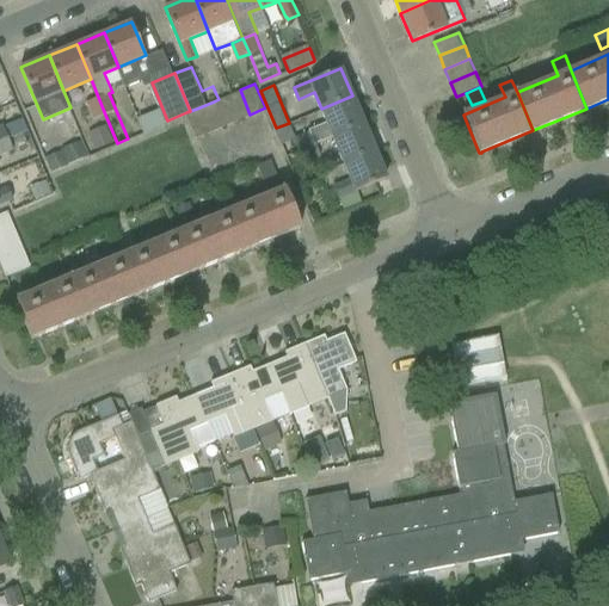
[(240,90),(227,96),(237,119),(250,115),(240,90)]
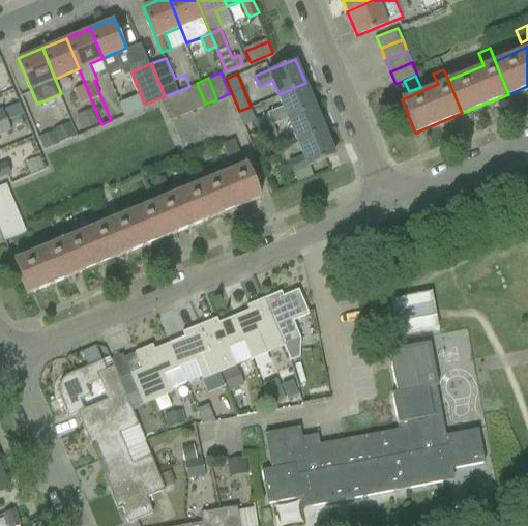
[(189,86),(185,88),(194,109),(205,104),(197,83),(189,86)]
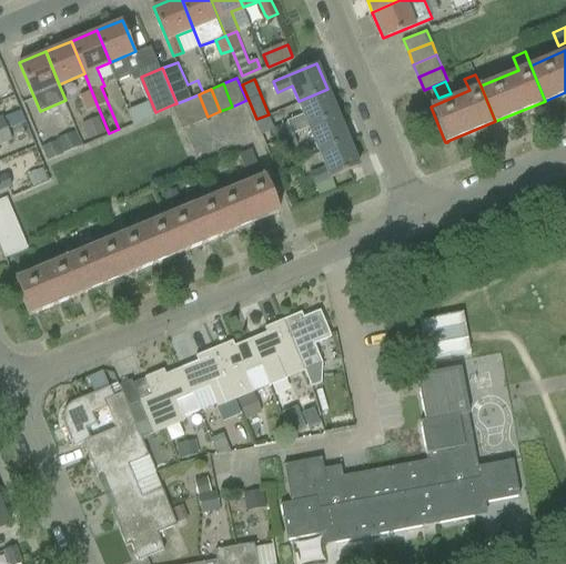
[(310,126),(337,114),(327,89),(299,101),(304,113),(287,120),(287,121),(273,128),(275,133),(278,140),(279,140),(279,139),(294,132),(310,127),(310,126)]
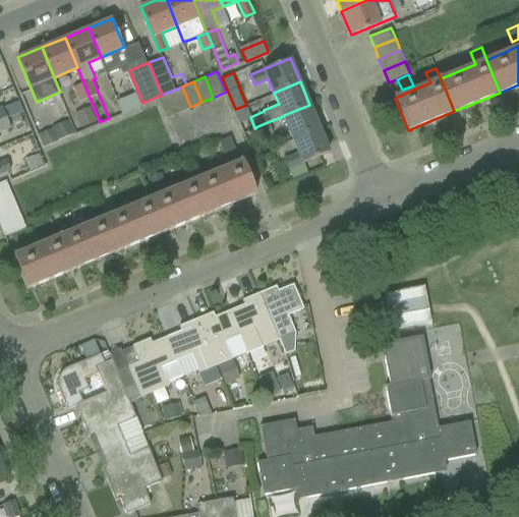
[(80,101),(90,98),(83,82),(74,85),(80,101)]
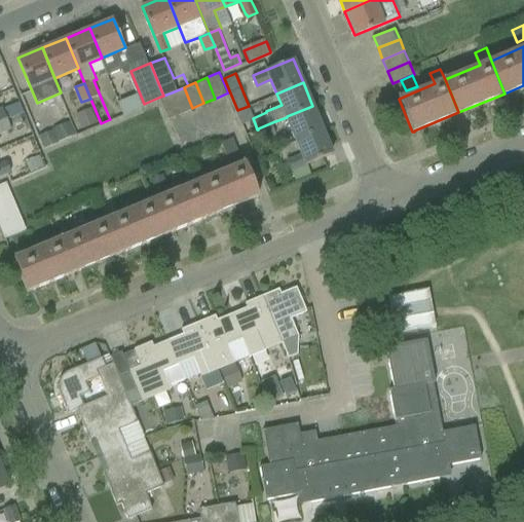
[(184,87),(172,92),(181,113),(192,108),(184,87)]
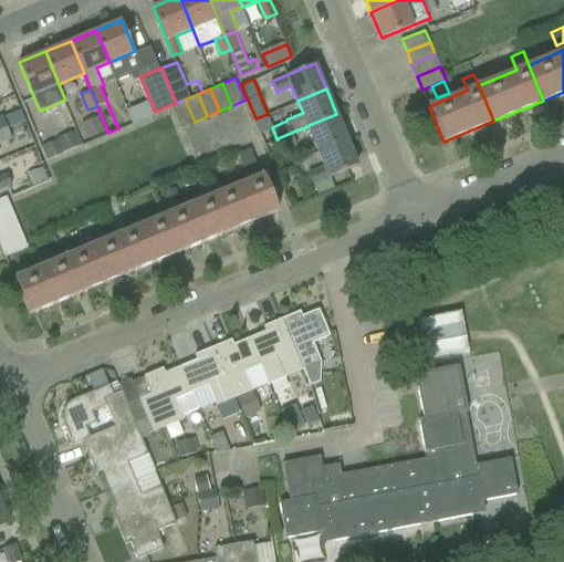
[(185,100),(176,103),(173,104),(183,127),(195,122),(185,100)]
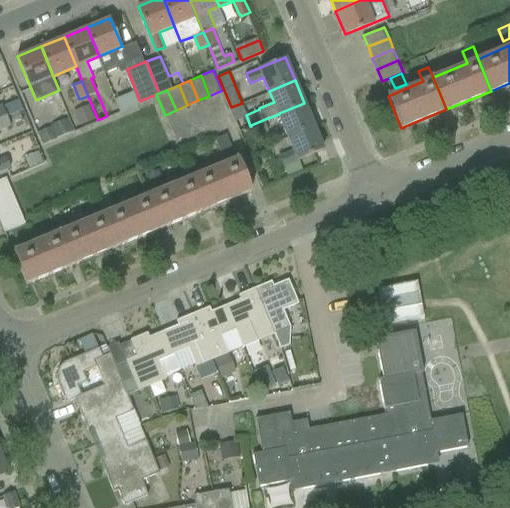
[(96,118),(90,103),(75,110),(81,124),(96,118)]
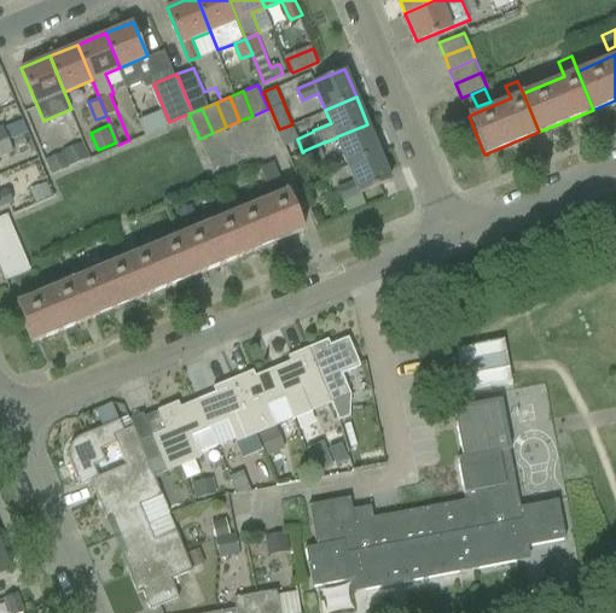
[(348,164),(379,152),(367,124),(337,136),(337,138),(348,164)]
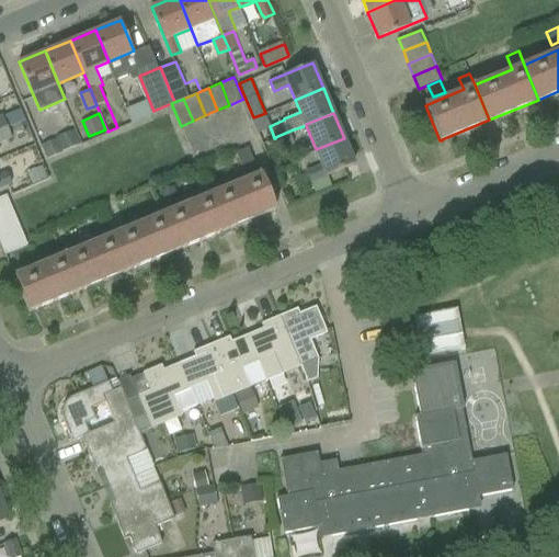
[(0,141),(13,136),(8,125),(0,127),(0,141)]
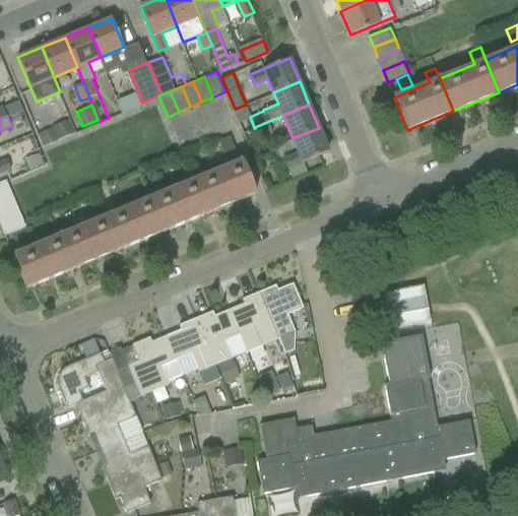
[(65,136),(75,132),(70,119),(55,126),(52,128),(40,133),(45,145),(65,136)]
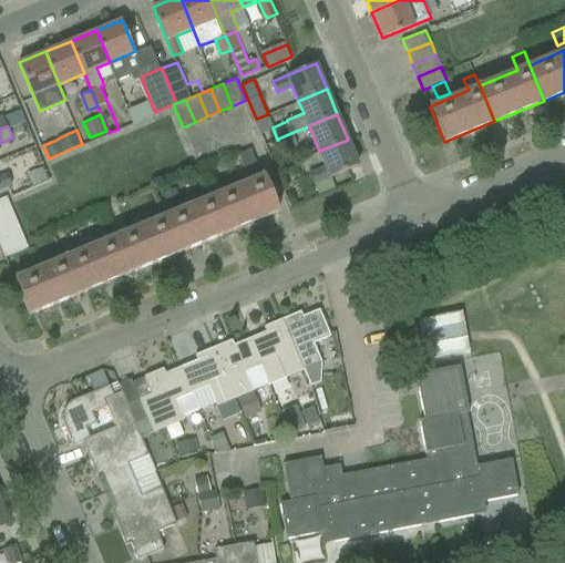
[(273,154),(283,151),(298,144),(294,132),(278,139),(278,140),(279,144),(270,147),(273,154)]
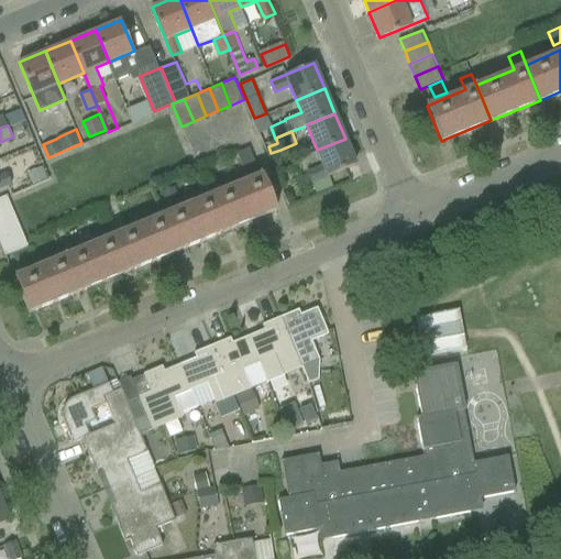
[(355,164),(345,139),(317,150),(323,164),(309,171),(314,182),(355,164)]
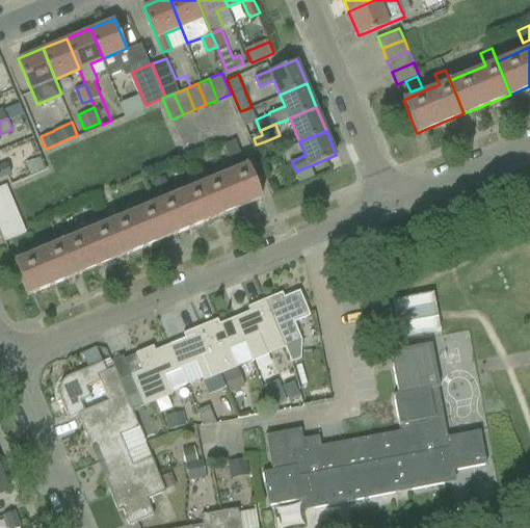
[(223,142),(230,156),(233,163),(245,158),(237,137),(223,142)]
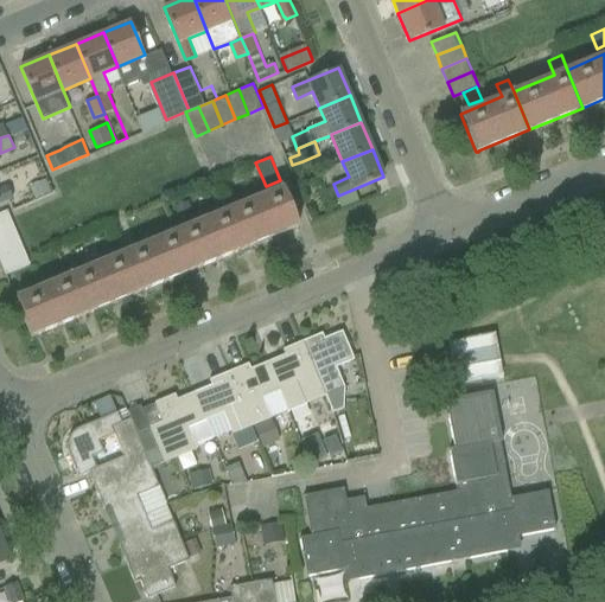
[(52,191),(46,177),(31,184),(36,197),(52,191)]
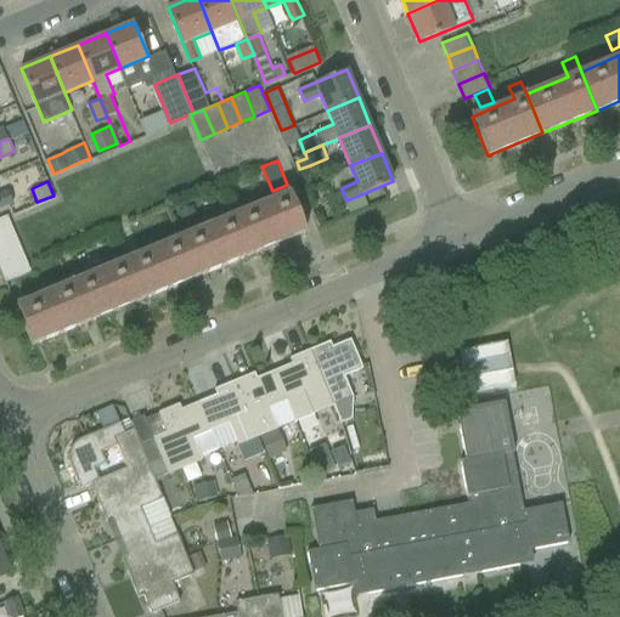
[(0,207),(15,201),(9,188),(0,192),(0,207)]
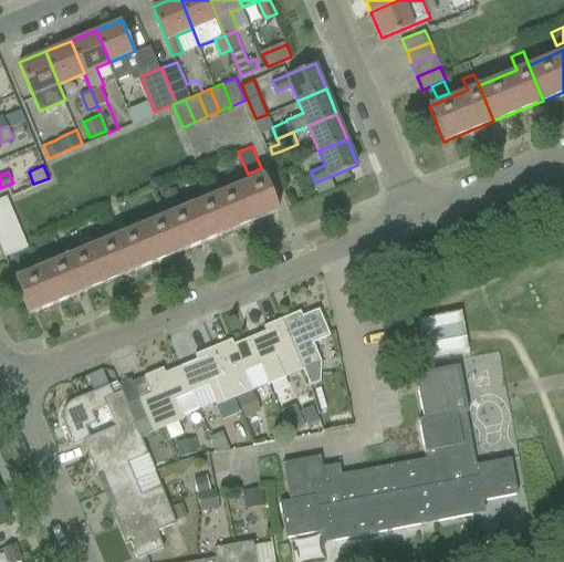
[(264,175),(215,195),(229,230),(277,210),(278,211),(279,210),(264,175)]
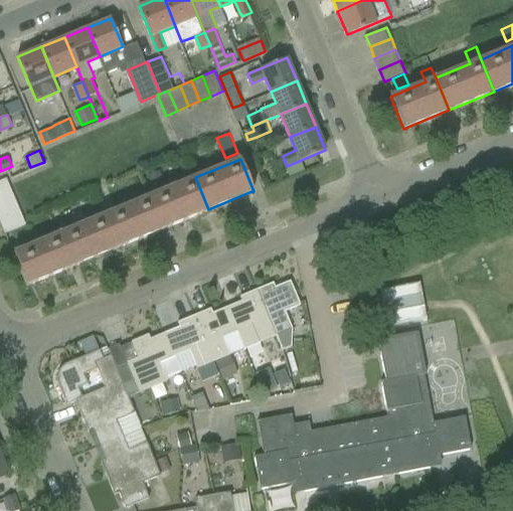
[(151,182),(163,178),(160,169),(148,174),(151,182)]
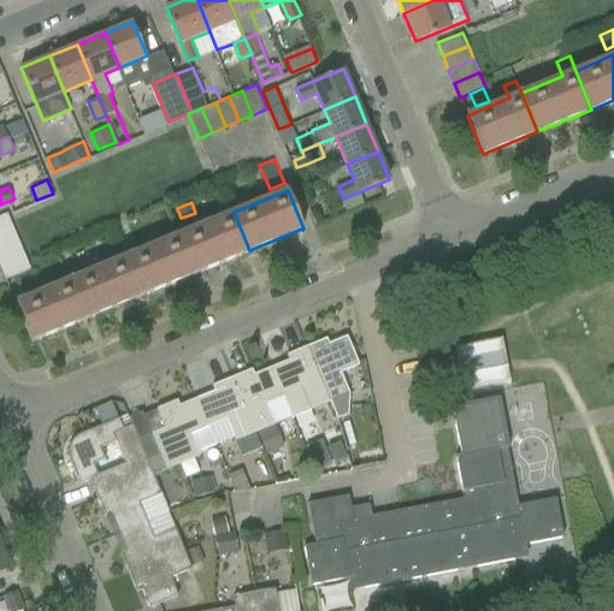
[(0,215),(0,231),(15,225),(9,212),(0,215)]
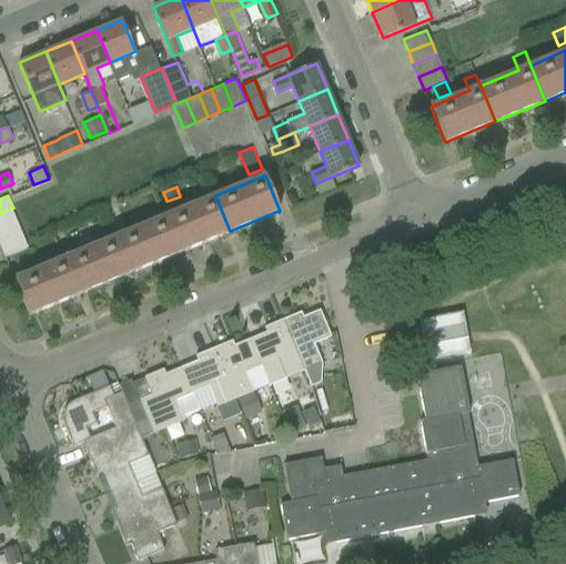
[(215,195),(165,217),(180,252),(230,231),(215,195)]
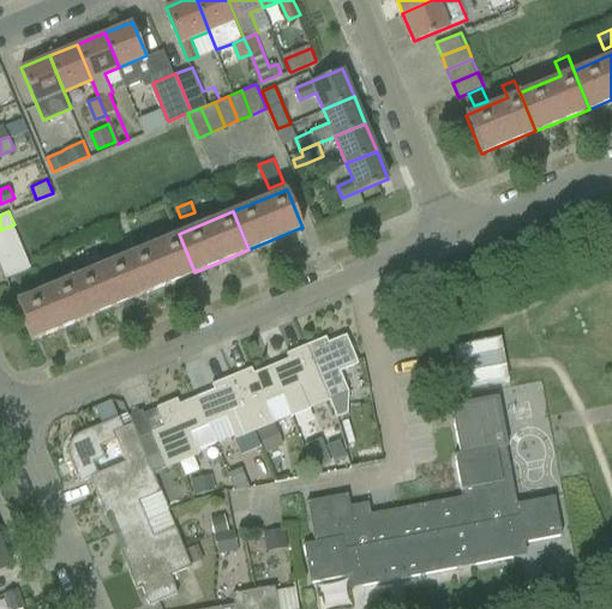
[(0,246),(21,237),(15,224),(0,230),(0,246)]
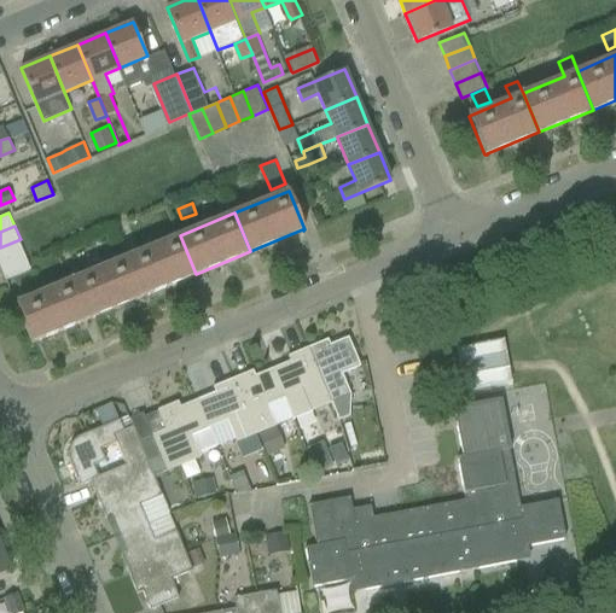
[(180,235),(126,258),(141,296),(196,274),(180,235)]
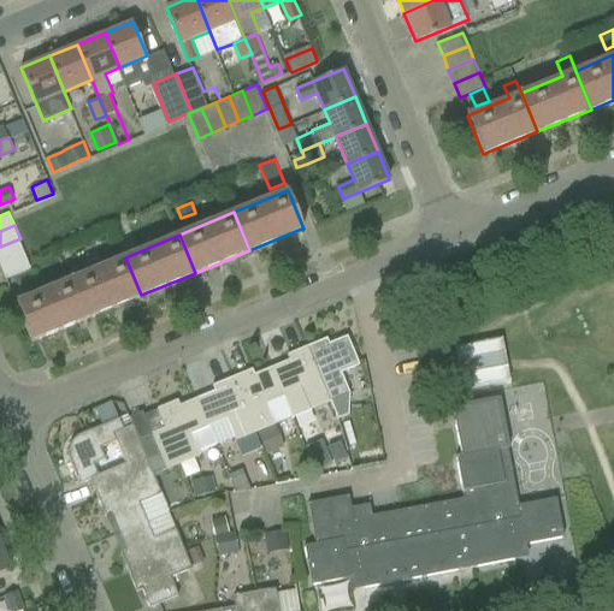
[(0,247),(0,261),(0,262),(25,251),(21,238),(0,247)]
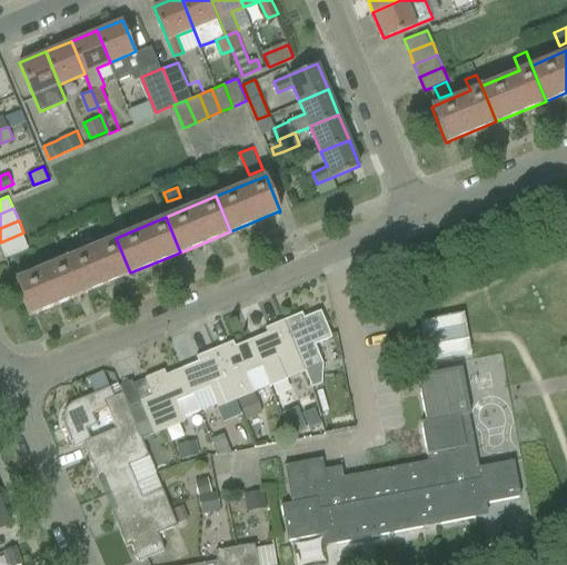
[(0,243),(6,256),(29,247),(23,233),(0,243)]
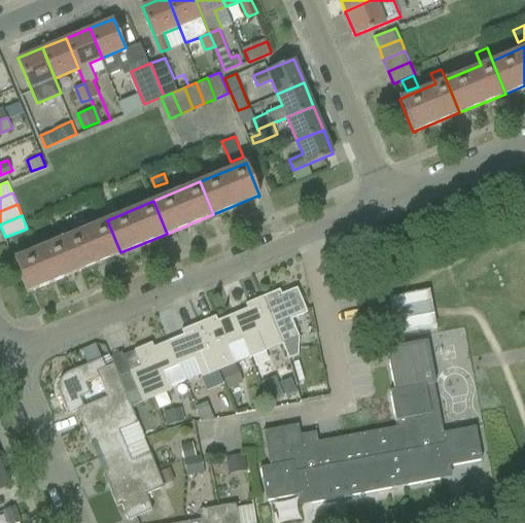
[(107,220),(61,239),(74,272),(120,252),(107,220)]
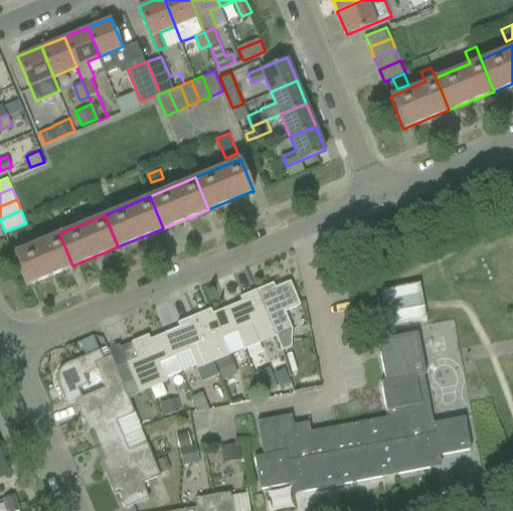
[(59,233),(14,252),(27,285),(29,285),(29,284),(72,266),(59,233)]
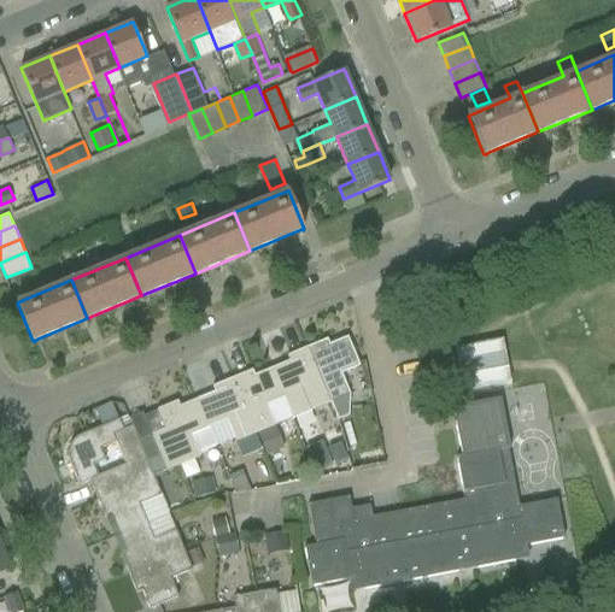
[(328,337),(309,346),(332,401),(332,400),(339,418),(350,413),(351,393),(341,371),(361,363),(349,335),(331,342),(328,337)]
